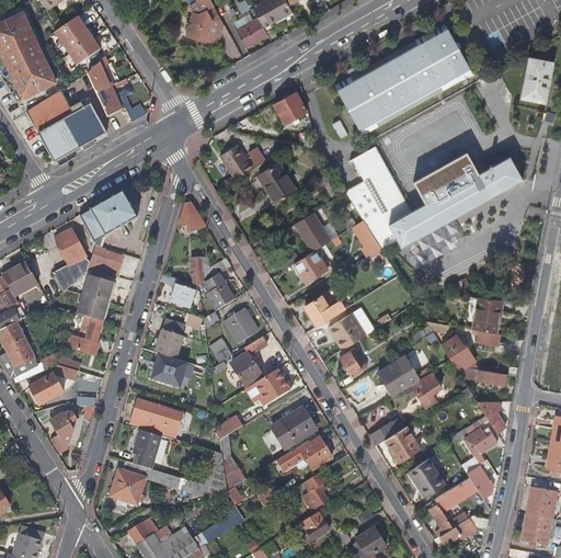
[(203,43),(209,21),(204,10),(212,6),(207,0),(184,0),(191,12),(183,36),(203,43)]
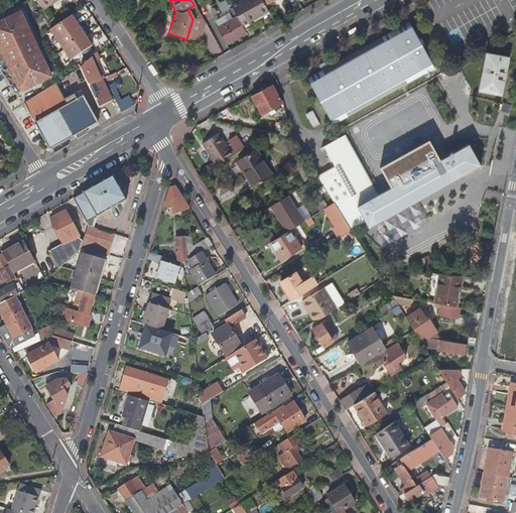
[(267,10),(261,0),(240,0),(230,6),(236,16),(244,29),(250,26),(248,22),(267,10)]
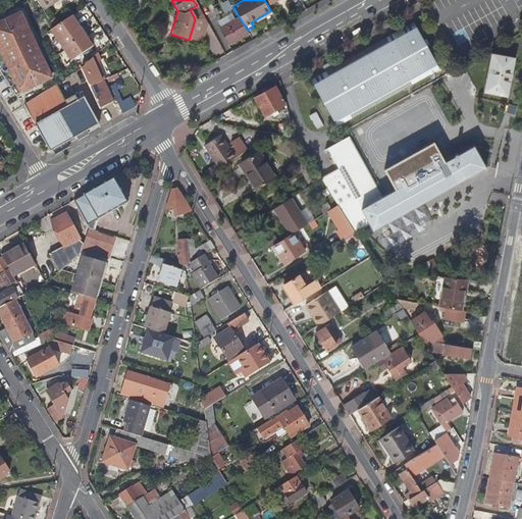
[(51,74),(20,11),(0,20),(0,45),(20,89),(51,74)]
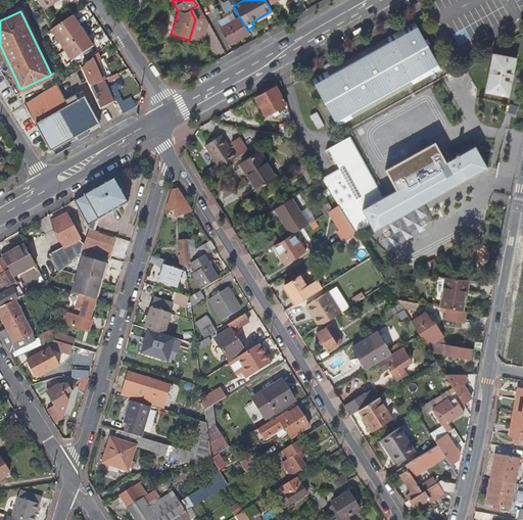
[(91,46),(70,15),(55,26),(51,28),(73,58),(91,46)]
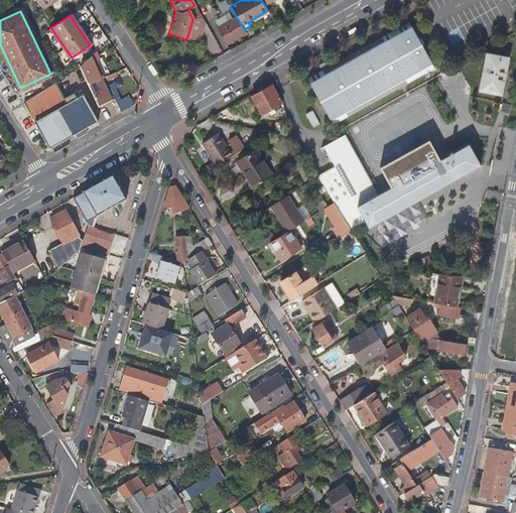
[(226,45),(247,33),(244,29),(236,16),(216,28),(226,45)]
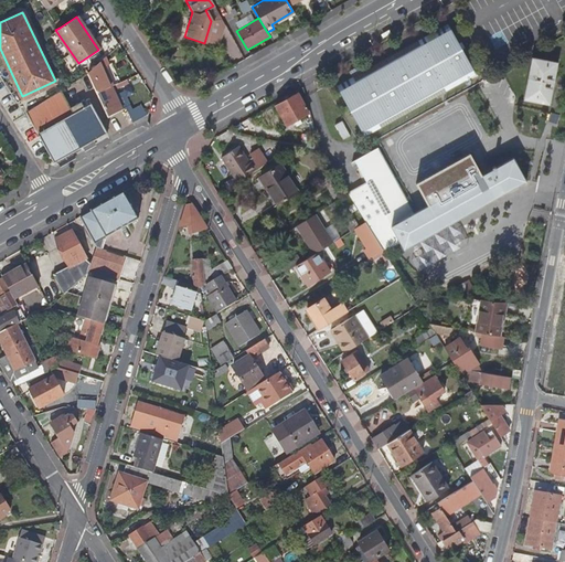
[(358,138),(468,76),(438,22),(351,71),(349,66),(340,71),(342,76),(328,84),(358,138)]
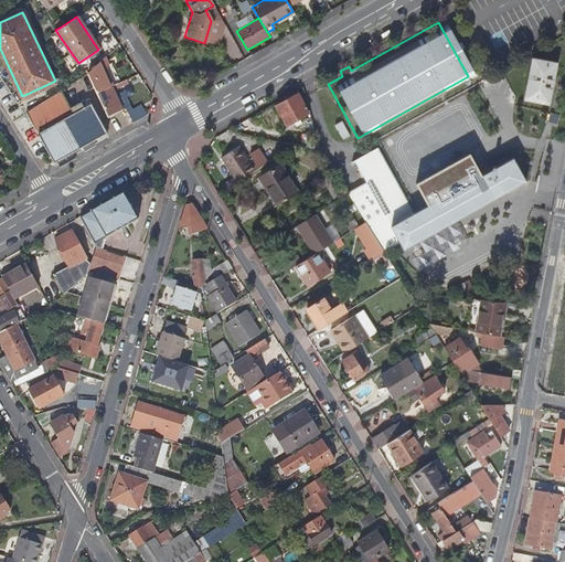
[(548,103),(556,60),(532,55),(523,97),(548,103)]
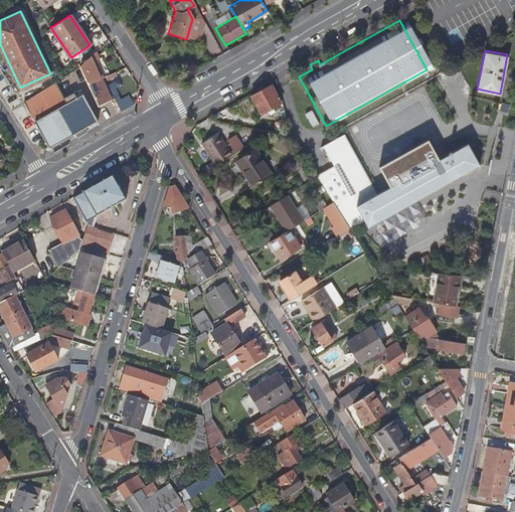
[(97,57),(94,52),(80,64),(79,64),(89,82),(98,78),(92,65),(90,60),(93,59),(97,57)]
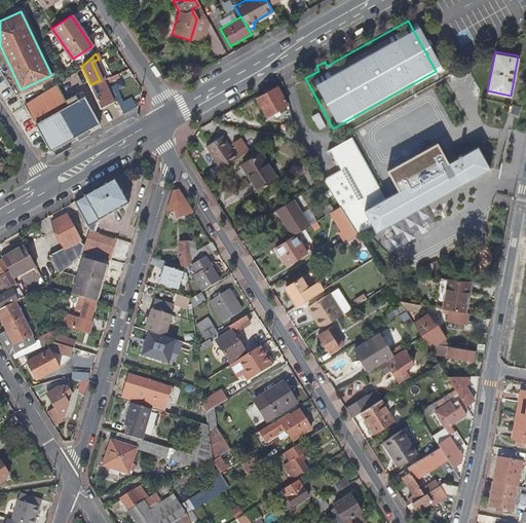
[(113,78),(117,76),(115,73),(113,74),(107,77),(108,80),(108,81),(114,79),(113,78)]
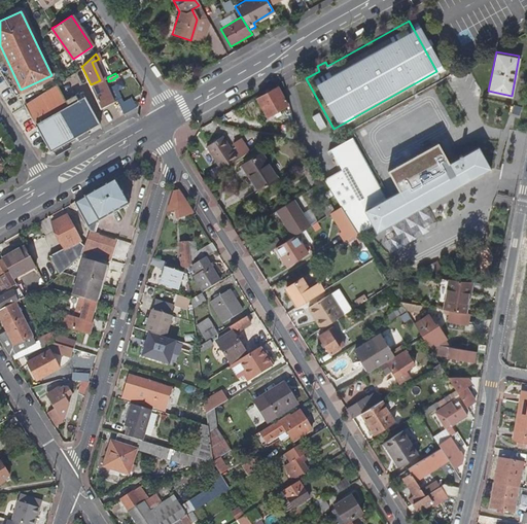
[(101,107),(112,101),(103,82),(108,80),(107,77),(100,80),(91,84),(101,107)]
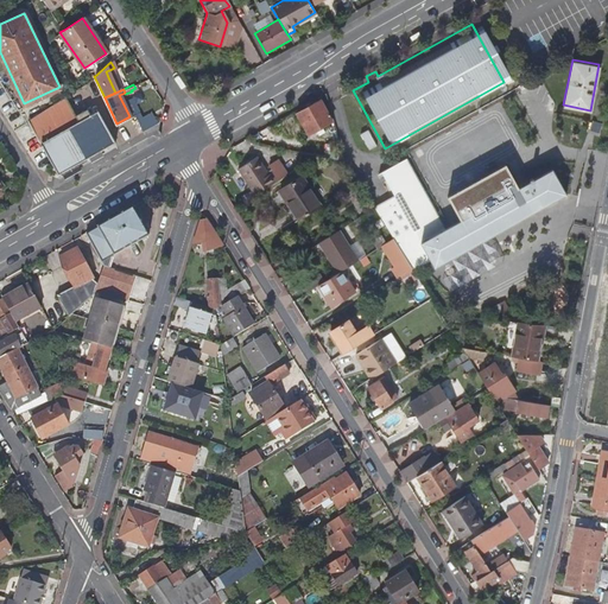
[(29,120),(59,175),(116,142),(99,112),(80,121),(67,95),(29,120)]
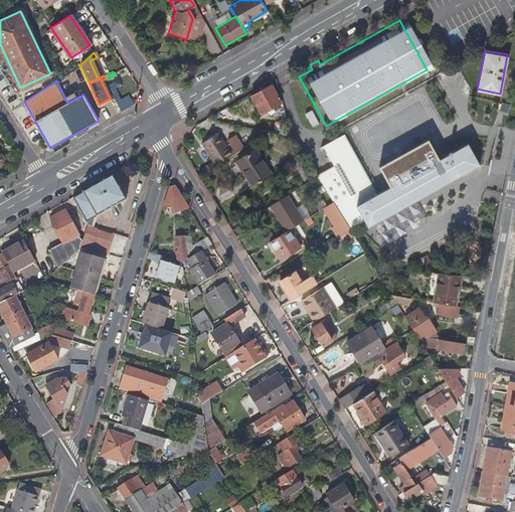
[(262,112),(282,101),(272,83),(251,95),(262,112)]
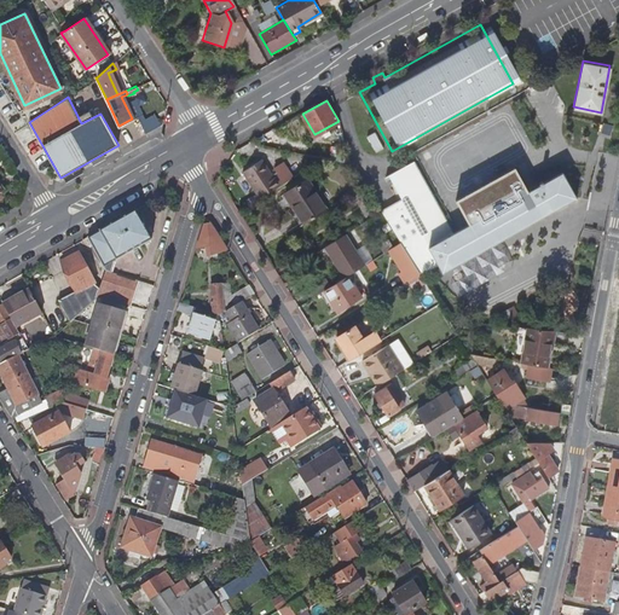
[(155,112),(142,120),(146,131),(161,123),(155,112)]
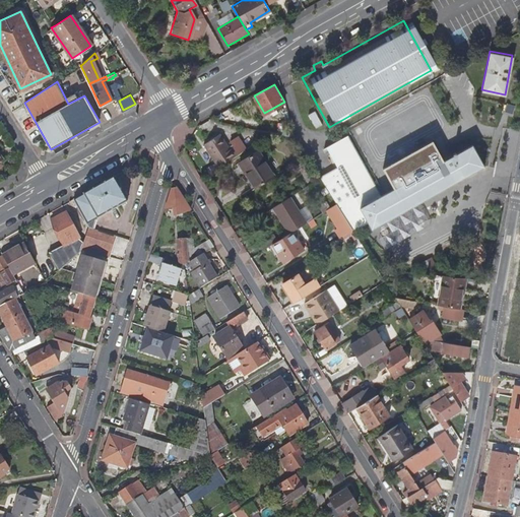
[(260,138),(272,131),(260,129),(260,138)]
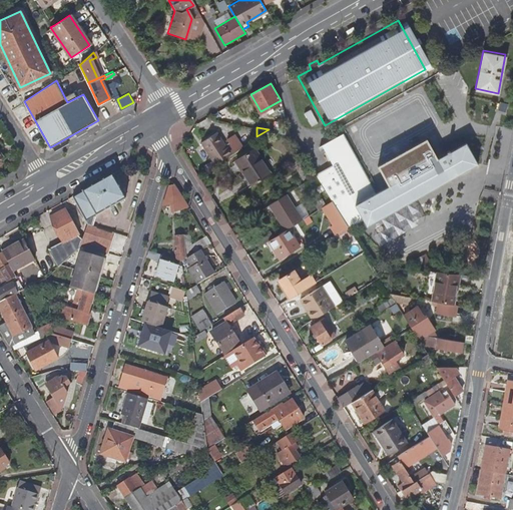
[(215,162),(244,144),(237,132),(228,137),(232,143),(228,145),(219,129),(201,140),(215,162)]
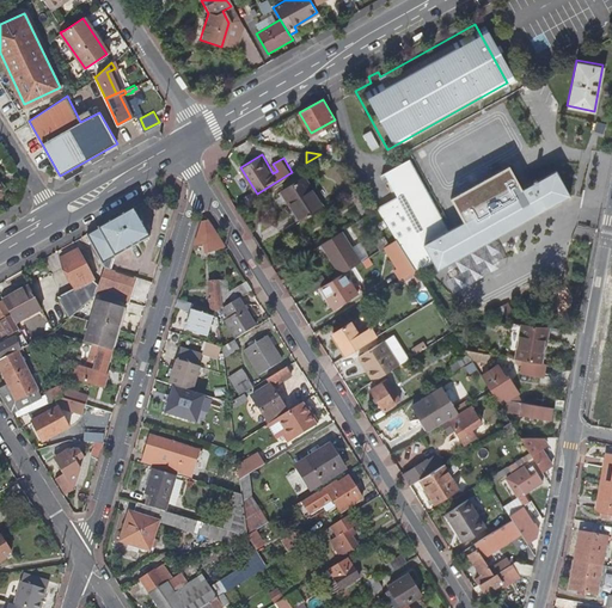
[(438,265),(568,192),(555,169),(522,186),(510,165),(452,197),(464,220),(446,229),(407,159),(384,171),(397,194),(377,206),(379,208),(398,239),(417,269),(433,257),(438,265)]
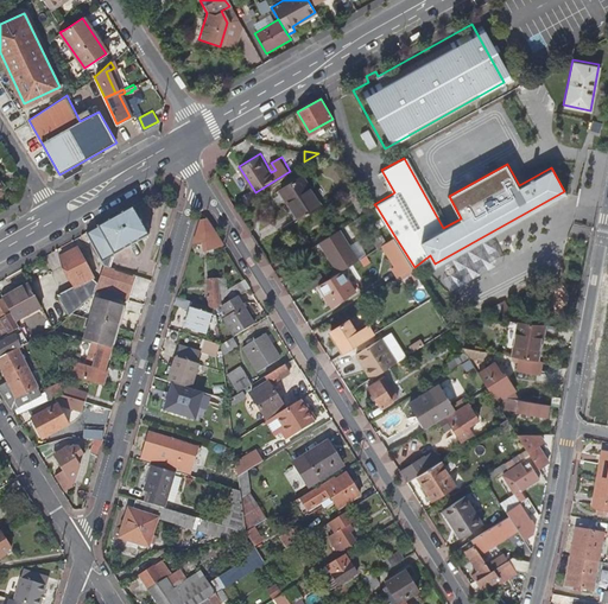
[(322,204),(303,173),(277,190),(296,221),(322,204)]
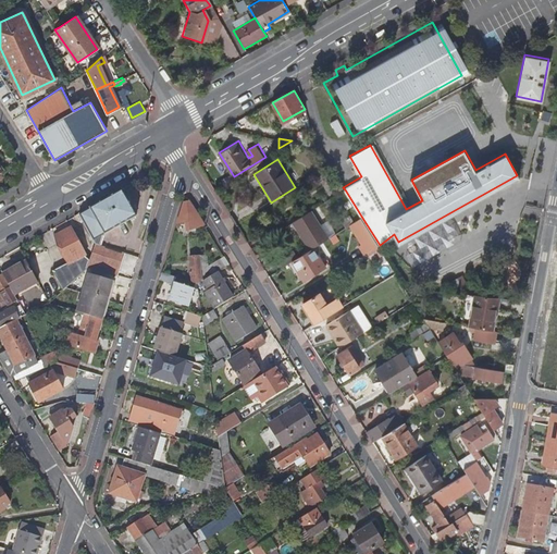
[(339,188),(329,171),(322,175),(327,184),(325,185),(330,194),(339,188)]
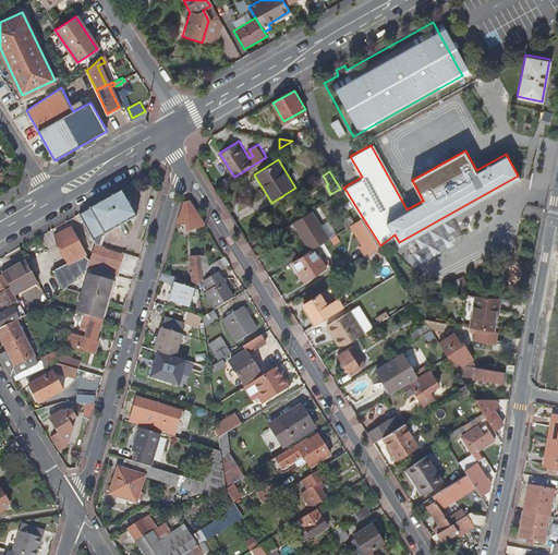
[(136,215),(136,213),(124,193),(122,189),(111,195),(91,207),(80,213),(96,242),(100,243),(101,243),(105,232),(136,215)]
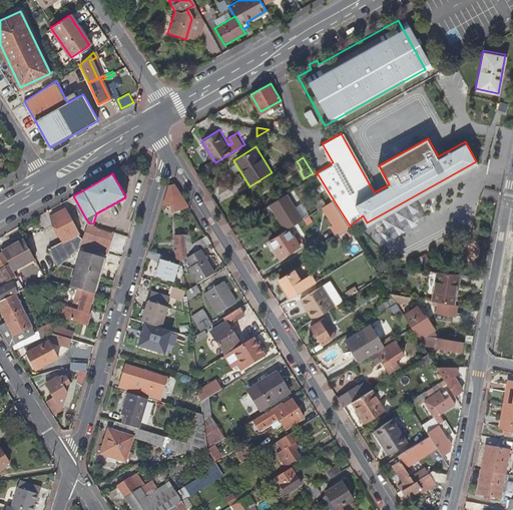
[(188,206),(173,183),(168,184),(162,205),(175,201),(178,209),(188,206)]
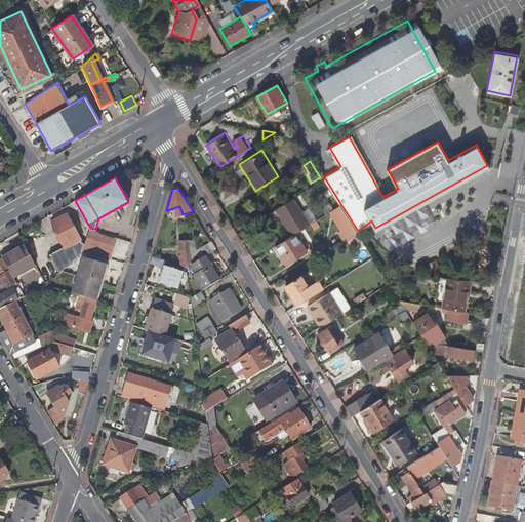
[(300,213),(291,199),(279,207),(276,209),(293,235),(296,233),(308,226),(300,213)]
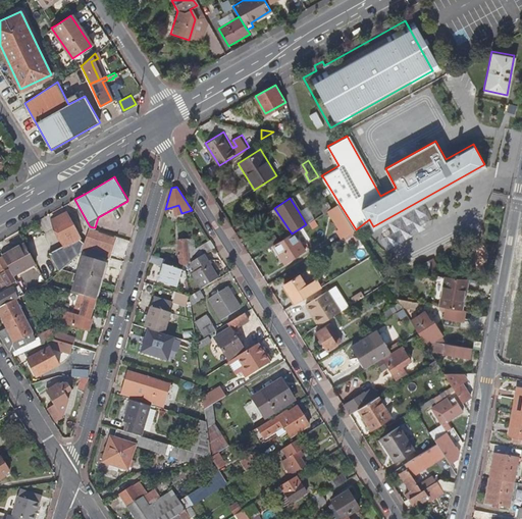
[(332,208),(328,202),(321,207),(325,213),(332,208)]
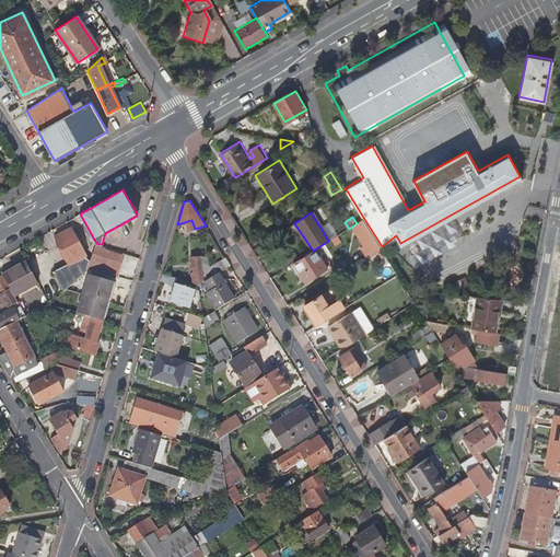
[(382,246),(364,219),(357,223),(349,229),(347,230),(348,232),(351,230),(353,233),(357,231),(365,244),(361,246),(368,256),(370,254),(382,246)]
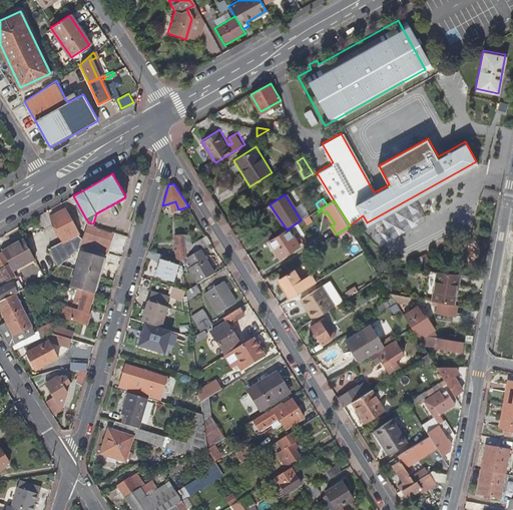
[(308,216),(301,204),(294,208),(301,220),(308,216)]
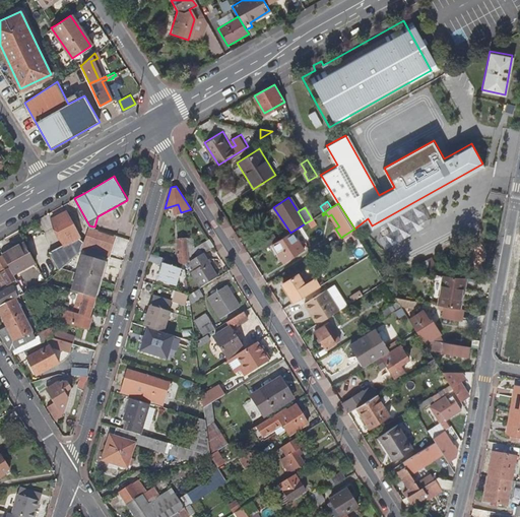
[(79,234),(66,210),(52,217),(65,242),(50,252),(59,268),(82,249),(82,248),(86,236),(79,234)]
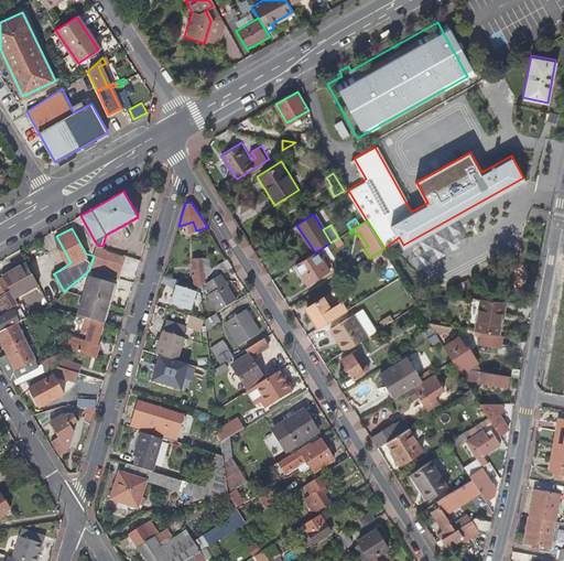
[(95,270),(119,278),(127,254),(102,246),(101,246),(97,245),(94,256),(89,269),(95,270)]
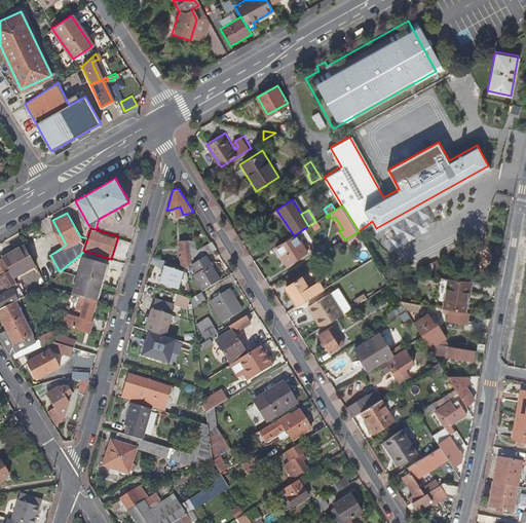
[(350,241),(361,234),(359,231),(347,238),(350,241)]
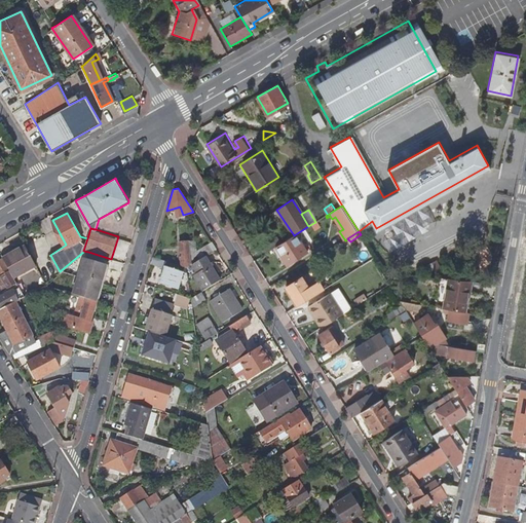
[(308,252),(297,233),(294,235),(282,244),(275,247),(282,257),(285,255),(290,263),(308,252)]
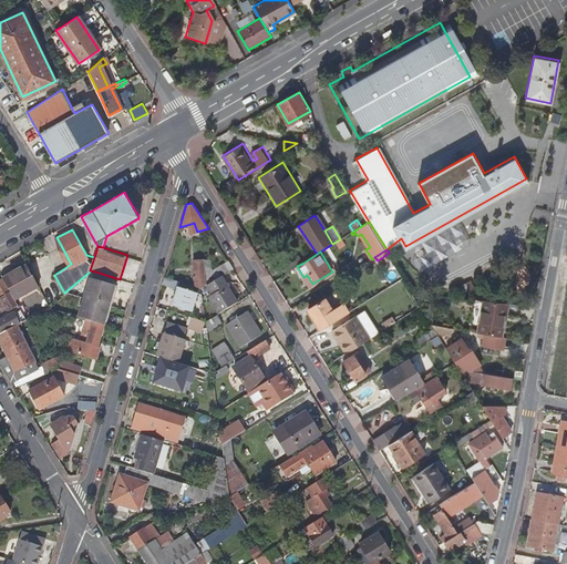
[(297,266),(303,263),(300,256),(282,267),(287,273),(297,266)]
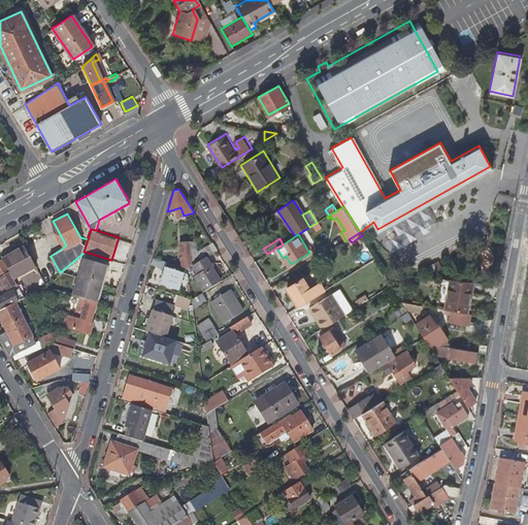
[(35,264),(24,243),(1,256),(1,257),(4,263),(8,270),(11,276),(35,264)]
